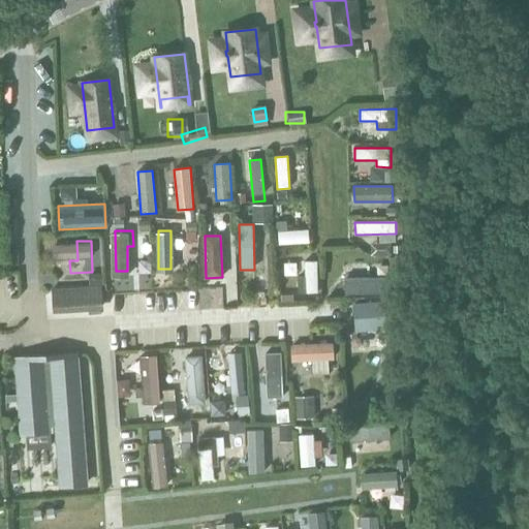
[(299,293),(317,292),(316,261),(305,261),(305,277),(298,277),(299,293)]
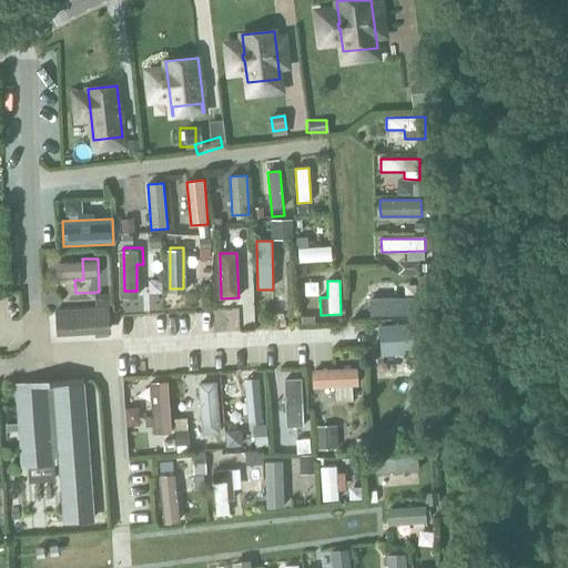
[(270,290),(255,291),(256,306),(271,305),(270,290)]
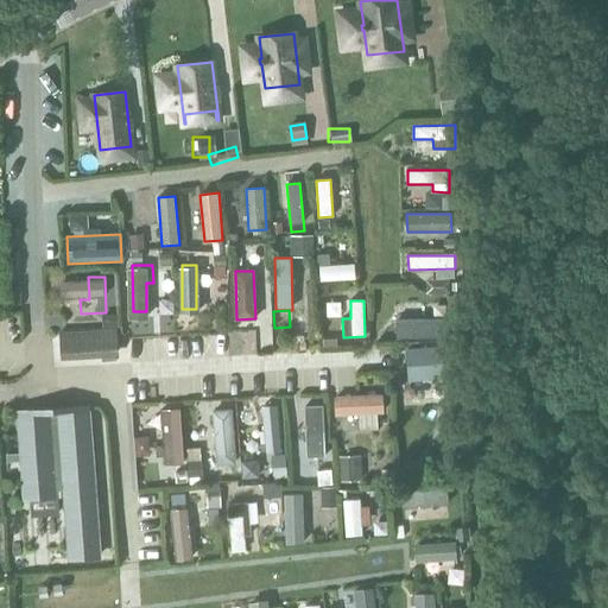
[(449,318),(396,321),(397,339),(450,336),(449,318)]
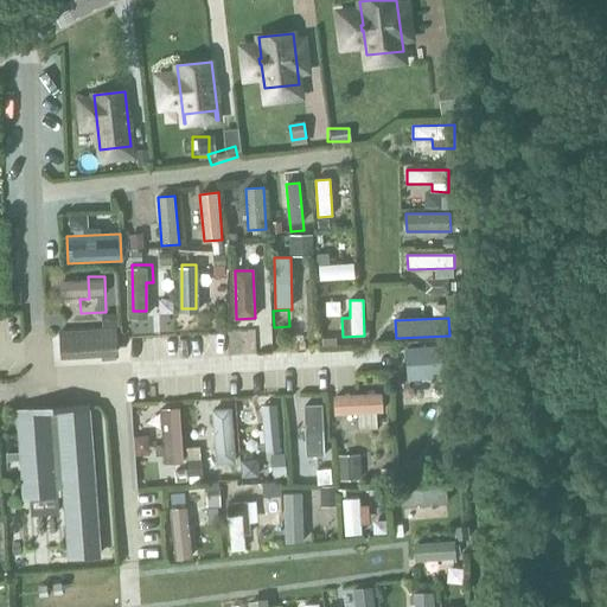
[(115,326),(59,331),(59,359),(117,356),(115,326)]
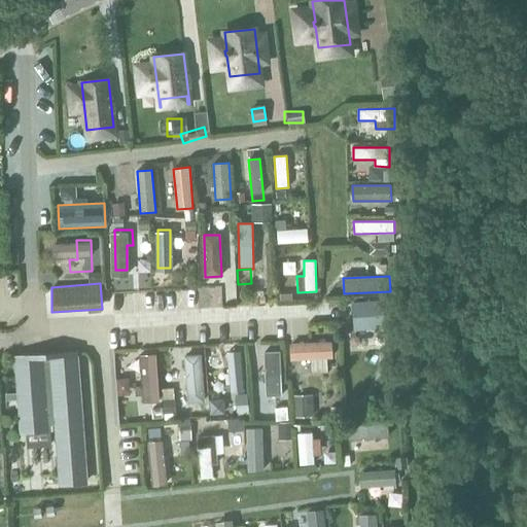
[(179,286),(146,288),(147,306),(180,304),(179,286)]
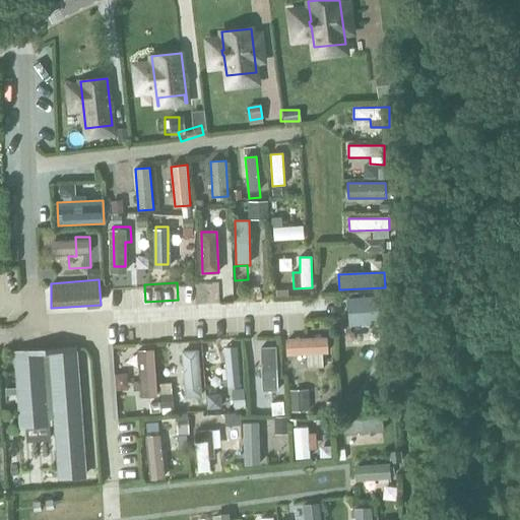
[(388,297),(347,300),(349,324),(390,321),(388,297)]
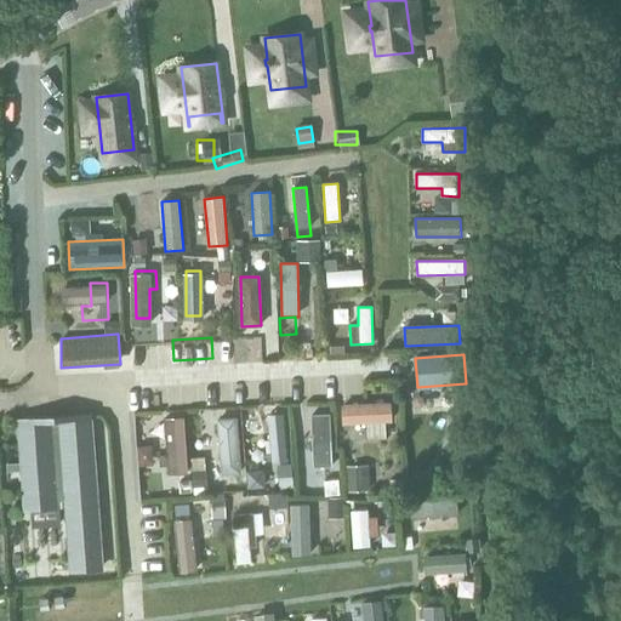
[(391,403),(342,405),(342,423),(392,422),(391,403)]
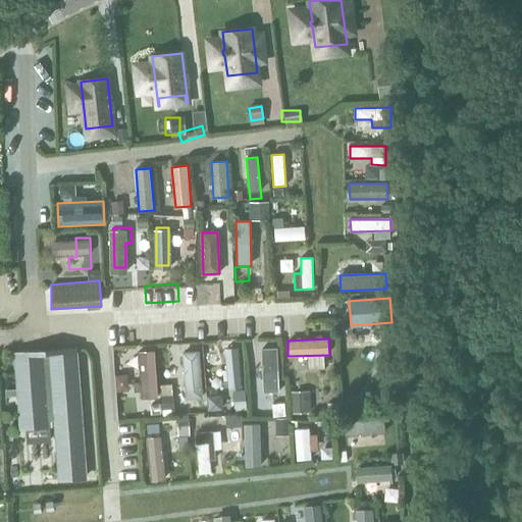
[(219,381),(244,379),(241,347),(216,349),(219,381)]
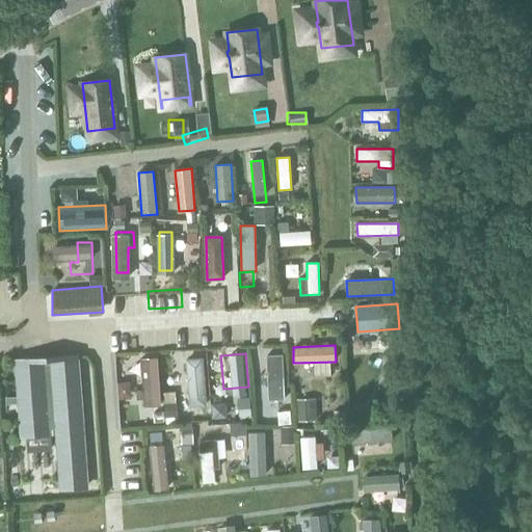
[(191,376),(183,377),(185,391),(205,389),(202,356),(190,357),(191,376)]
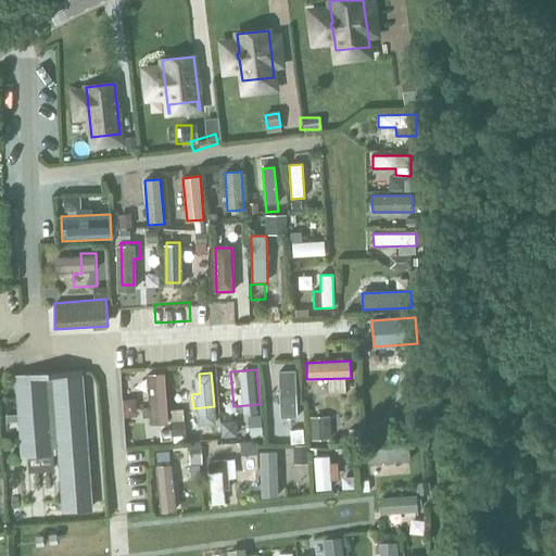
[(90,507),(80,377),(17,382),(23,455),(60,452),(64,509),(90,507)]
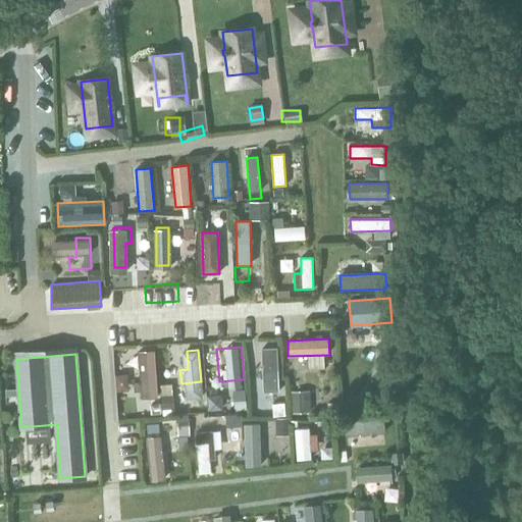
[(144,374),(135,374),(136,389),(145,388),(145,386),(156,385),(154,355),(143,356),(144,374)]
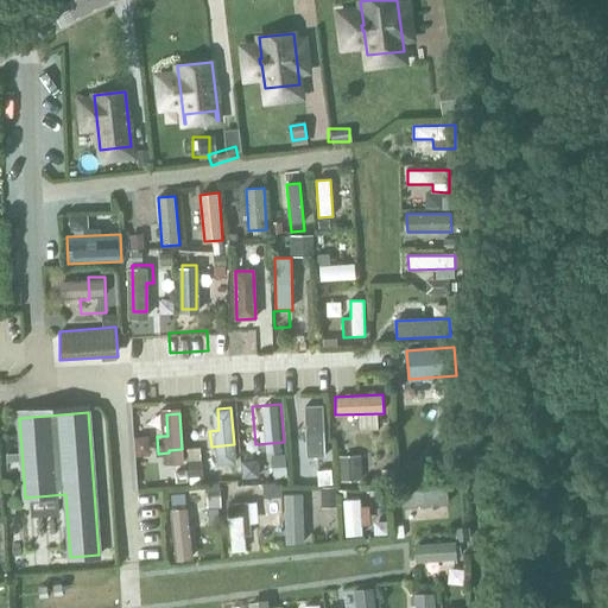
[(296,457),(325,456),(323,413),(306,413),(309,442),(295,442),(296,457)]
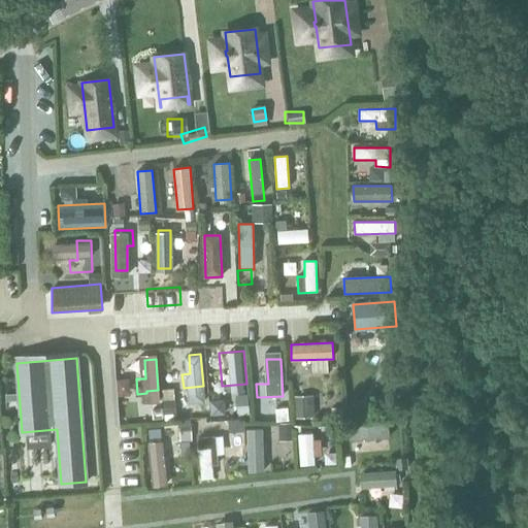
[(292,413),(312,411),(311,390),(291,391),(292,413)]
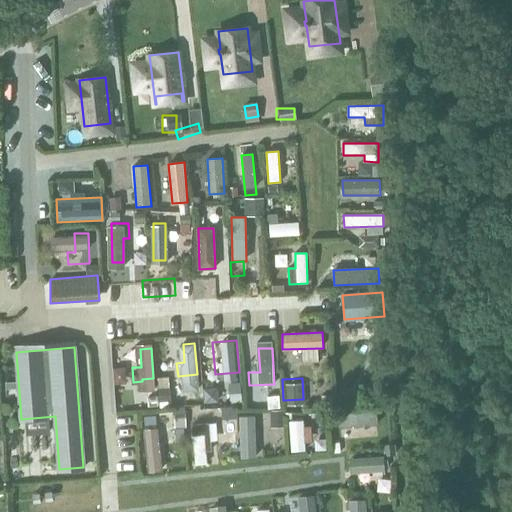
[(180,384),(181,396),(200,395),(199,383),(180,384)]
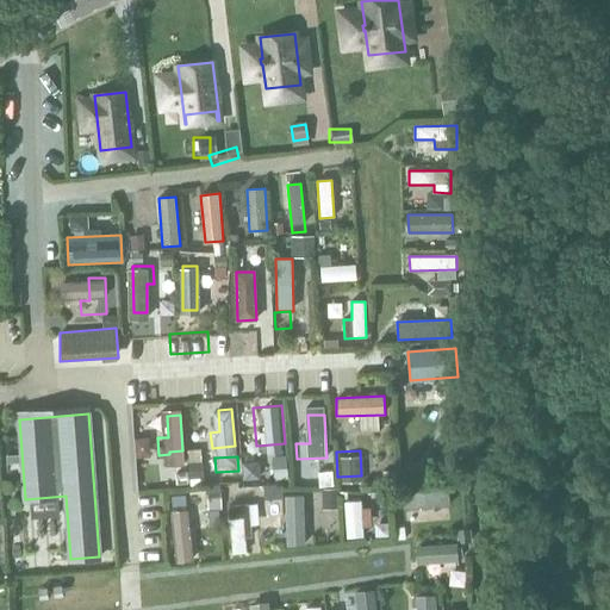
[(203,497),(207,517),(219,515),(215,495),(203,497)]
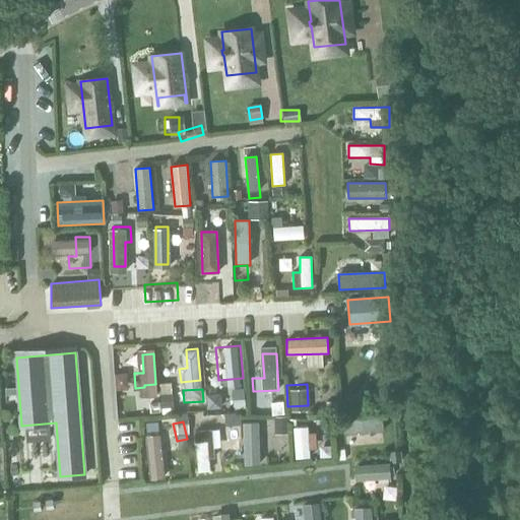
[(349,439),(363,439),(363,421),(338,423),(338,452),(350,452),(349,439)]
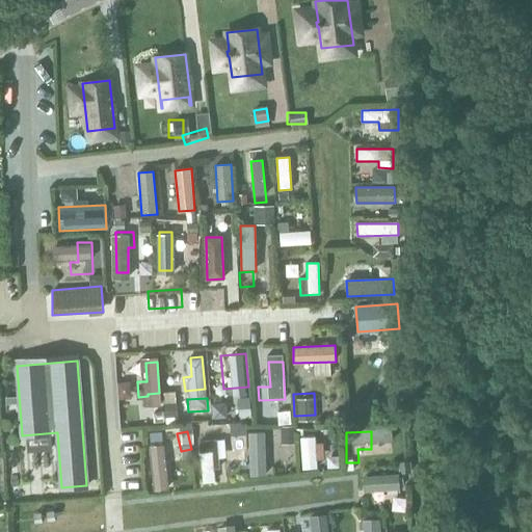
[(253,433),(248,433),(250,475),(265,475),(264,432),(253,433)]
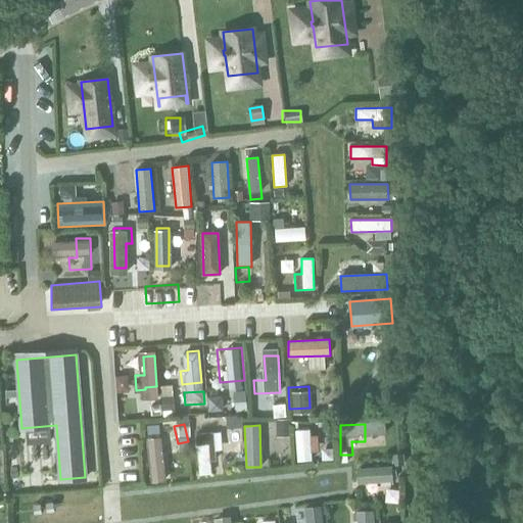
[(311,430),(296,430),(297,461),(312,461),(311,430)]
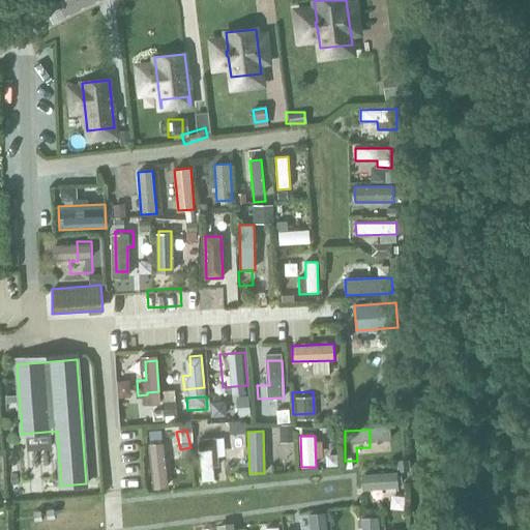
[(211,450),(200,451),(203,481),(214,480),(211,450)]
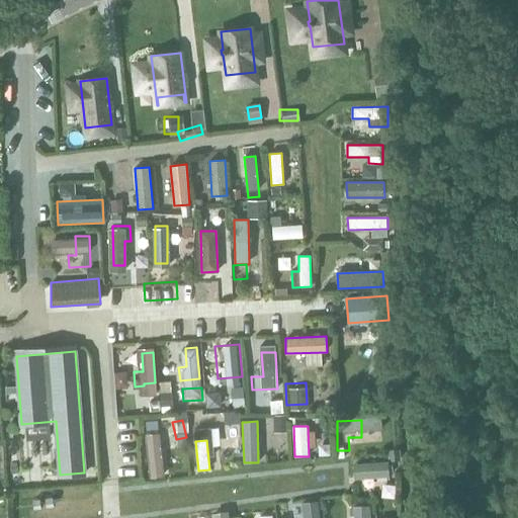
[(157,444),(146,445),(149,476),(161,475),(157,444)]
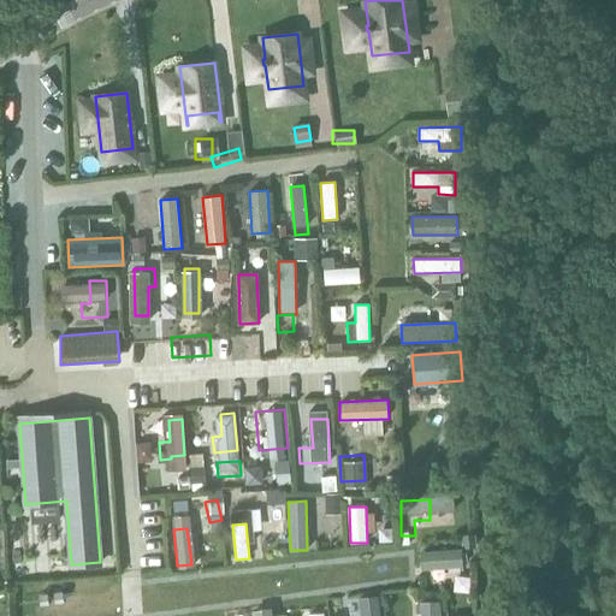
[(461,551),(421,555),(421,568),(449,567),(449,572),(461,572),(460,566),(462,566),(461,551)]
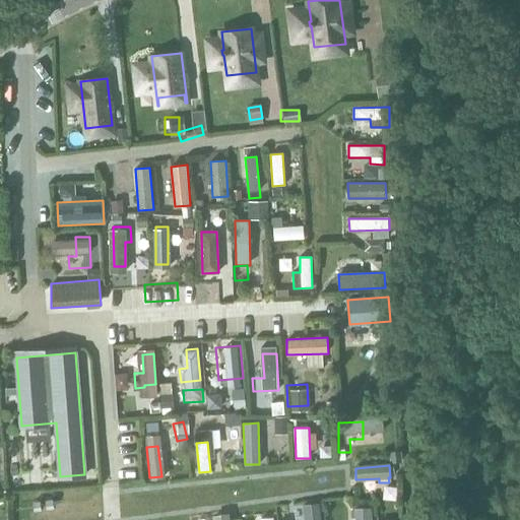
[(369,519),(369,509),(358,510),(358,519),(369,519)]
